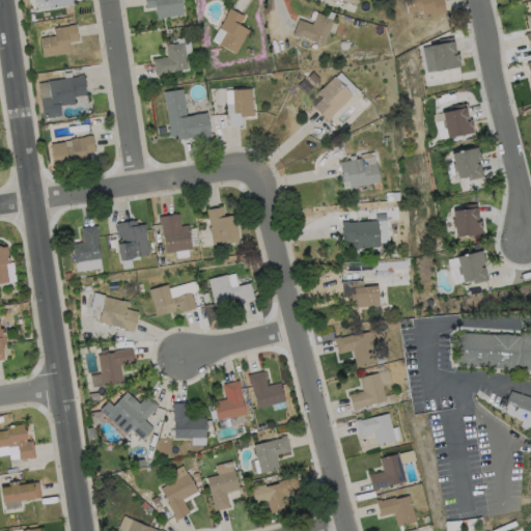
[(72,0),(73,5),(64,6),(52,8),(51,1),(36,2),(35,0),(72,0)]
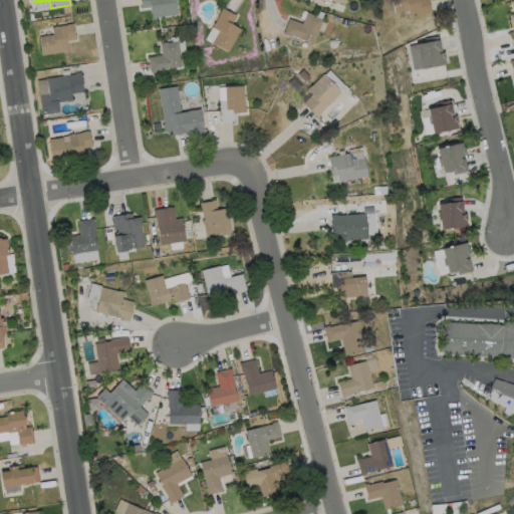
[(175,0),(178,15),(155,18),(155,19),(153,20),(151,8),(142,9),(140,0),(175,0)]
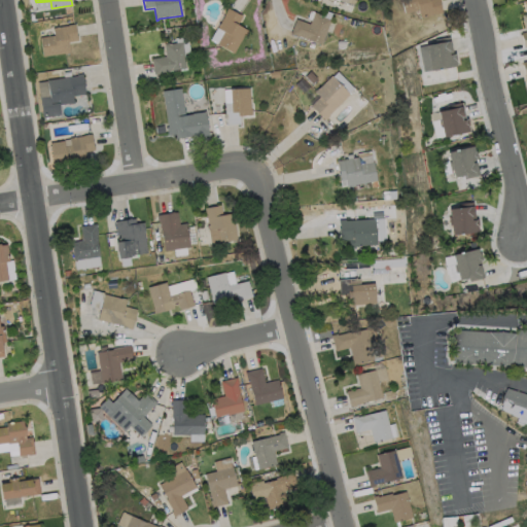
[(440,0),(441,2),(440,3),(442,13),(421,18),(419,10),(406,14),(402,0),(440,0)]
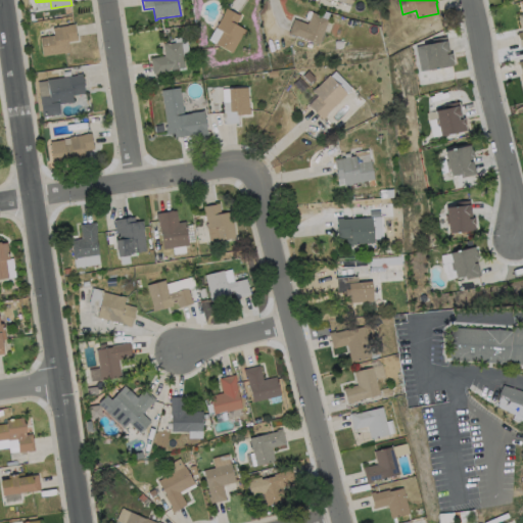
[(246,31),(244,36),(243,35),(233,53),(217,44),(224,32),(217,28),(224,15),(223,15),(227,8),(241,16),(236,25),(246,31)]
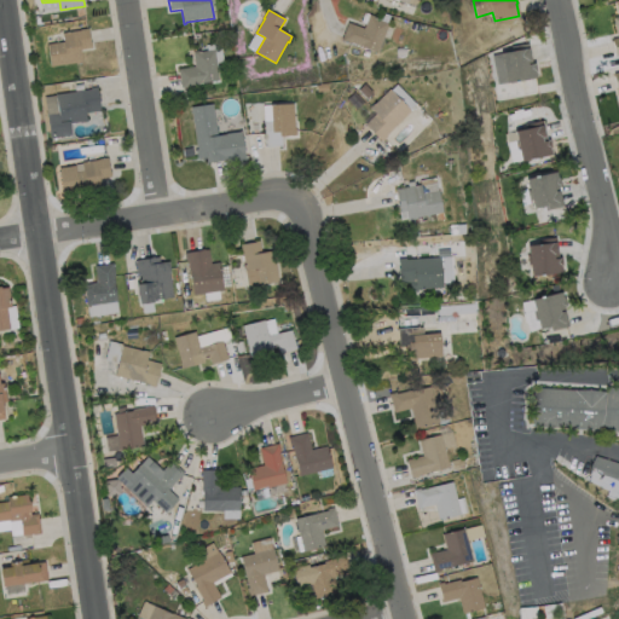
[(389,23),(379,53),(351,44),(341,41),(348,23),(364,29),(370,13),(376,16),(375,18),(389,23)]
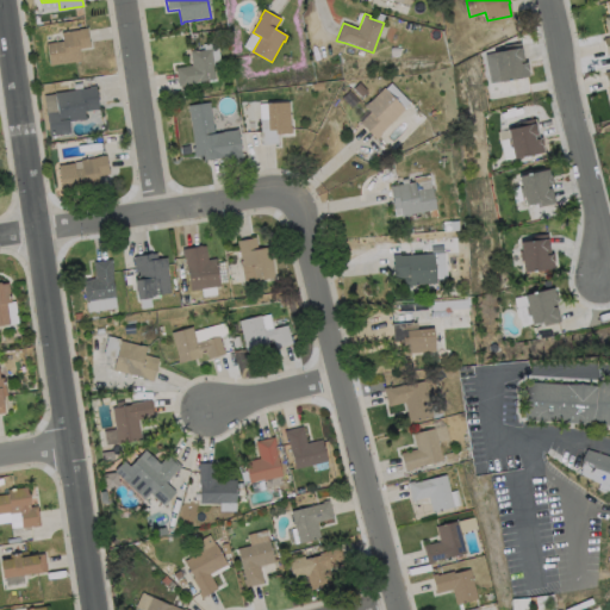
[(87,29),(89,42),(91,42),(92,48),(80,49),(82,63),(75,63),(50,67),(48,44),(63,42),(62,33),(79,31),(79,30),(87,29)]
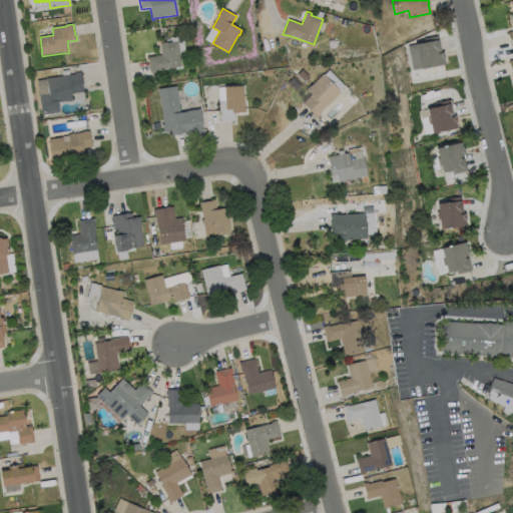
[(439,36),(442,53),(444,53),(445,59),(444,59),(445,65),(420,69),(416,44),(425,43),(424,39),(439,36)]
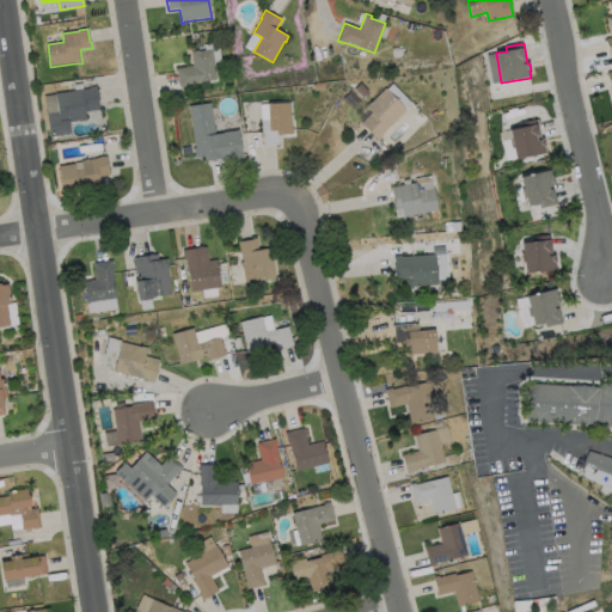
[(212,50),(216,80),(189,84),(189,86),(179,87),(177,68),(193,66),(191,51),(197,50),(197,51),(212,50)]
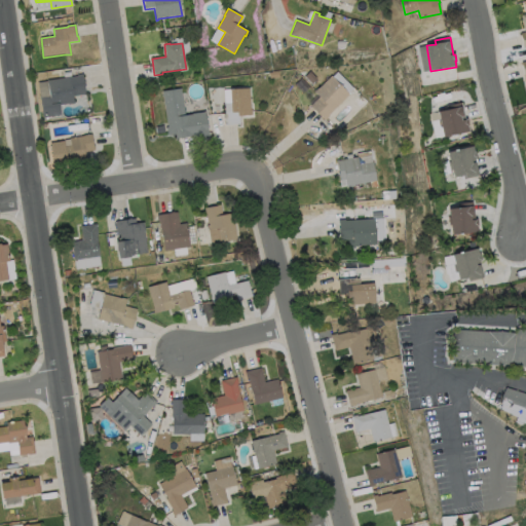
[(316,79),(311,84),(305,77),(309,72),(316,79)]
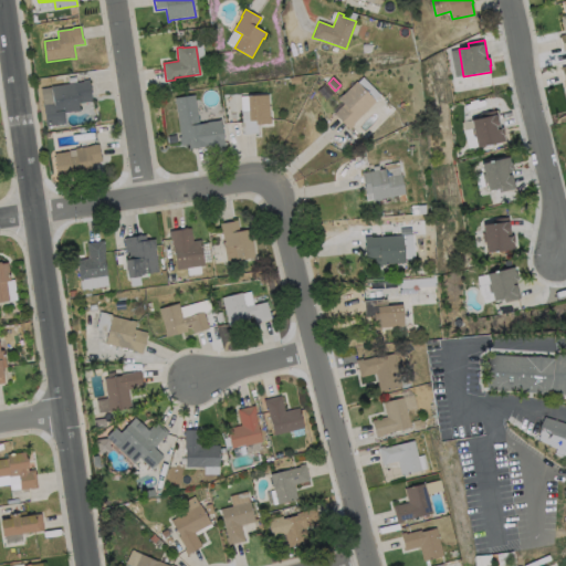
[(66,124),(46,127),(43,106),(54,104),(51,87),(83,82),(83,81),(90,80),(93,102),(79,104),(80,111),(64,113),(66,124)]
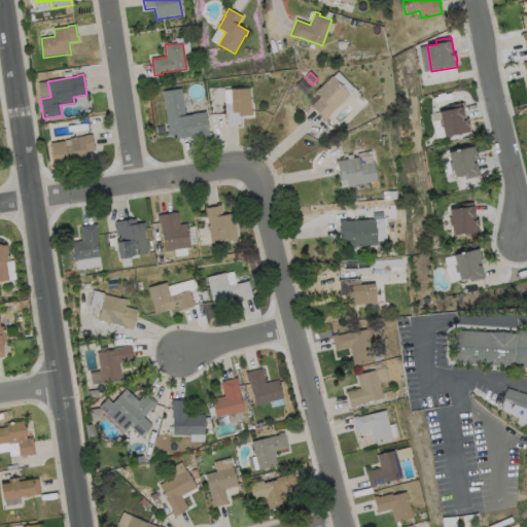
[(330,116),(325,120),(311,106),(320,98),(315,93),(331,76),(350,95),(329,115),(330,116)]
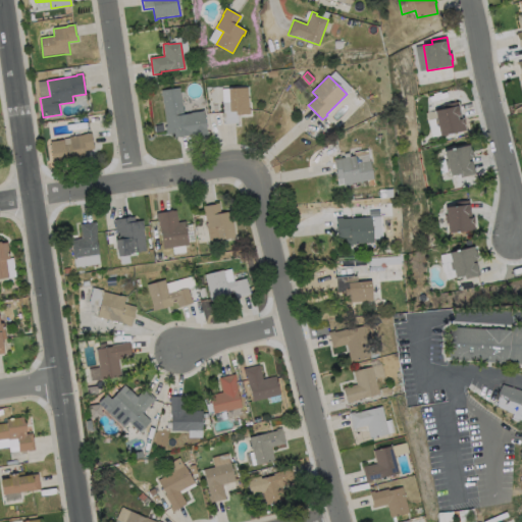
[(248,88),(249,109),(250,109),(250,115),(238,115),(239,123),(224,124),(222,104),(228,103),(228,89),(248,88)]
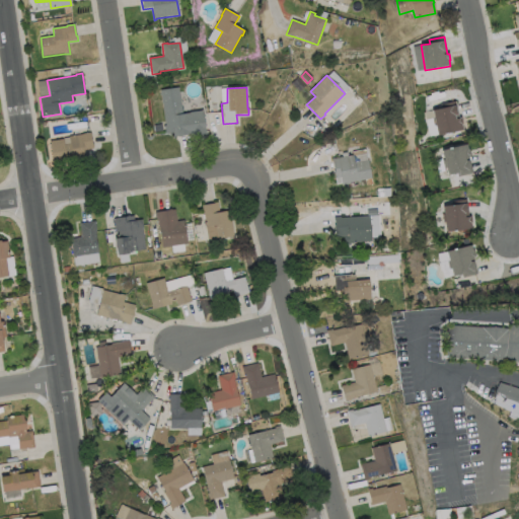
[(178,88),(182,114),(203,110),(206,135),(198,136),(197,132),(190,133),(190,135),(173,137),(173,132),(165,133),(164,126),(165,126),(160,90),(178,88)]
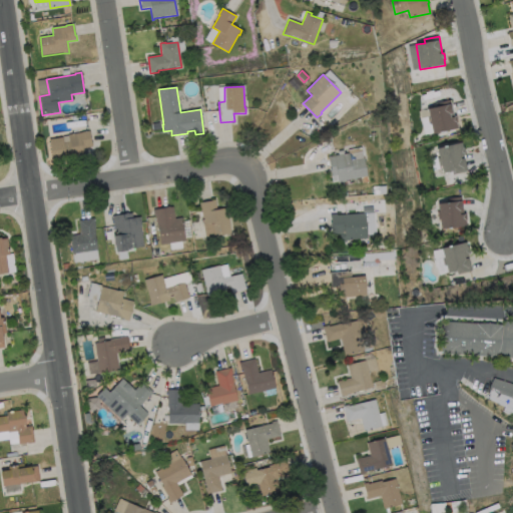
[(450,100),(454,116),(456,116),(457,123),(458,128),(433,134),(427,109),(437,107),(436,103),(450,100)]
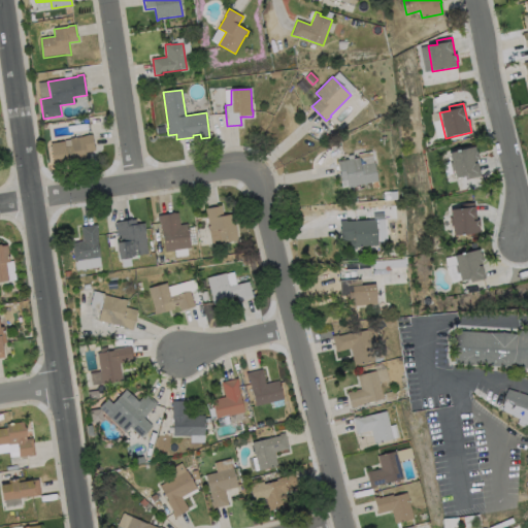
[(93,135),(95,152),(86,153),(87,162),(55,168),(51,144),(64,141),(65,147),(72,146),(70,139),(93,135)]
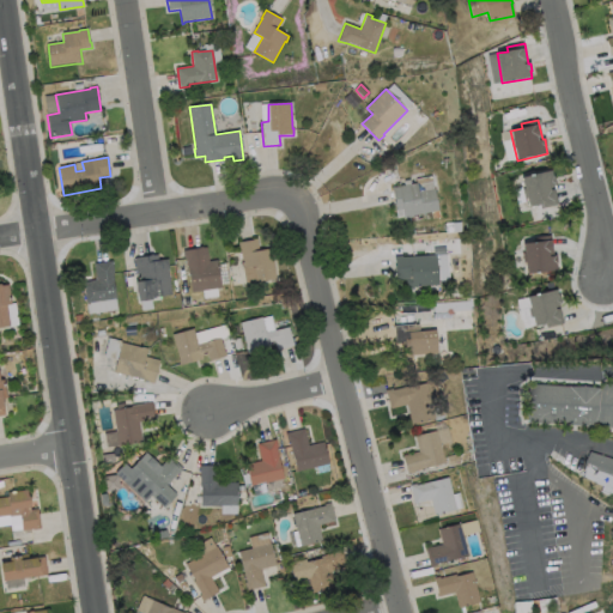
[(551,170),(553,177),(554,177),(557,184),(553,186),(558,205),(541,210),(540,205),(530,207),(522,178),(551,170)]
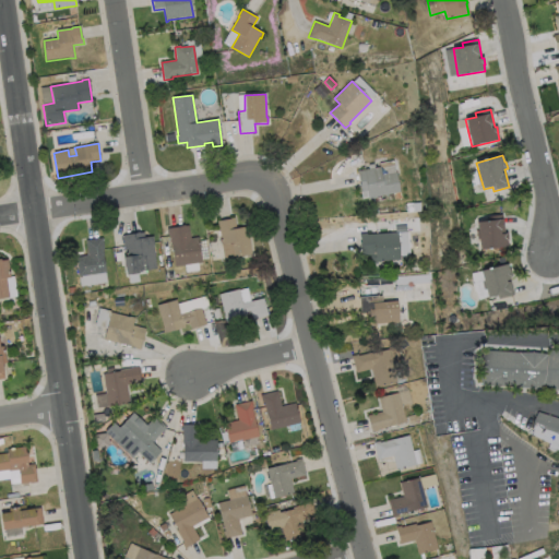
[(380,168),(381,176),(396,173),(400,192),(376,197),(377,199),(369,200),(367,191),(361,192),(358,171),(368,169),(369,169),(380,168)]
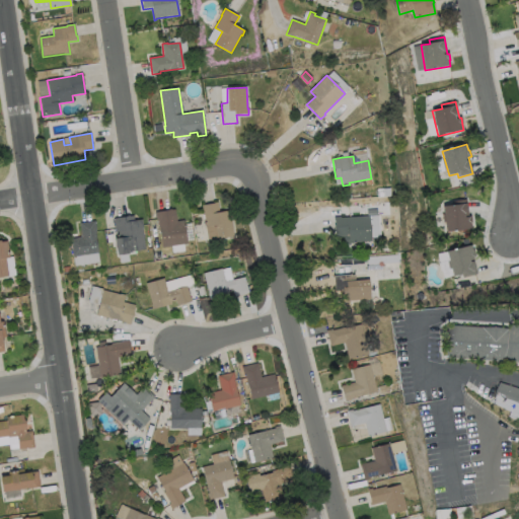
[(390,196),(377,198),(376,190),(389,189),(390,196)]
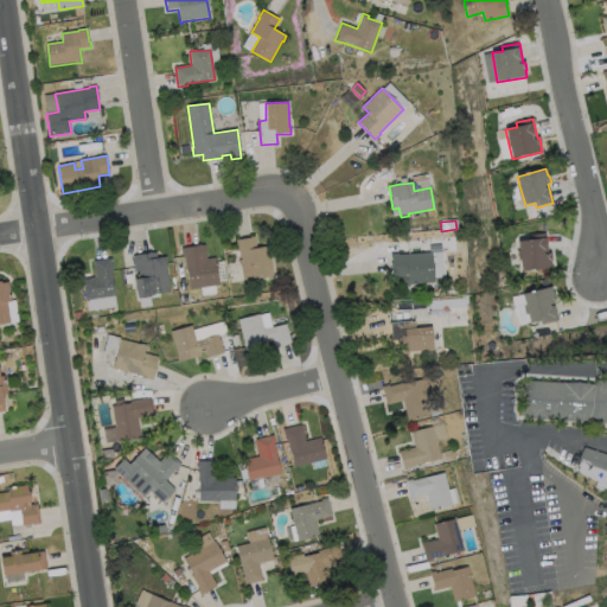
[(545,234),(548,254),(551,254),(551,261),(550,261),(551,268),(522,272),(518,242),(529,241),(529,236),(545,234)]
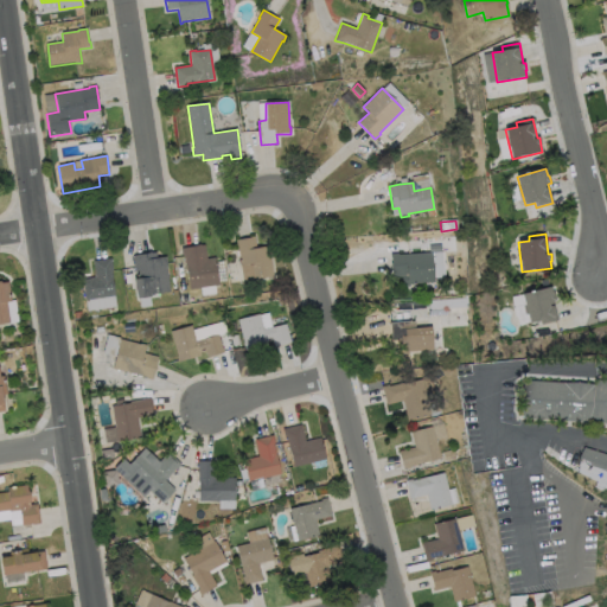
[(255,237),(256,249),(268,247),(273,276),(254,280),(251,264),(241,266),(236,241),(250,238),(250,237),(255,237)]
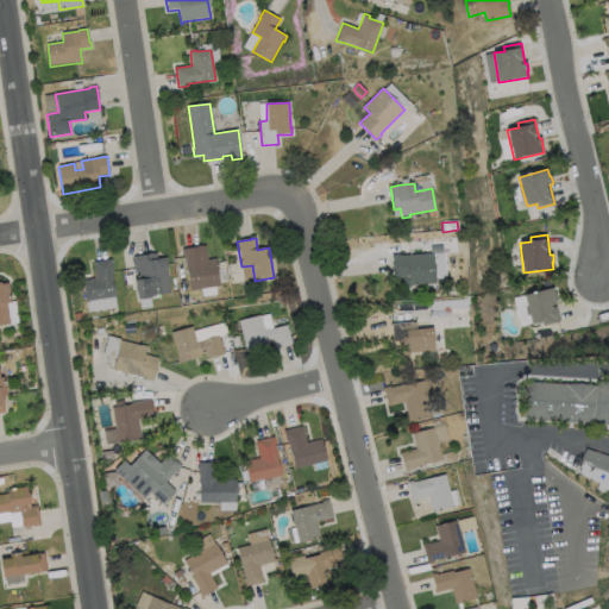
[(205,246),(207,261),(215,259),(220,286),(190,290),(184,256),(183,256),(182,250),(205,246)]
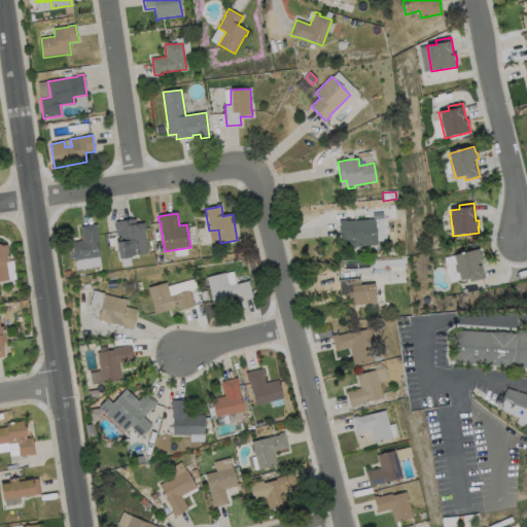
[(136,219),(136,224),(144,223),(145,231),(144,231),(147,253),(131,256),(131,257),(118,259),(116,243),(118,243),(115,222),(136,219)]
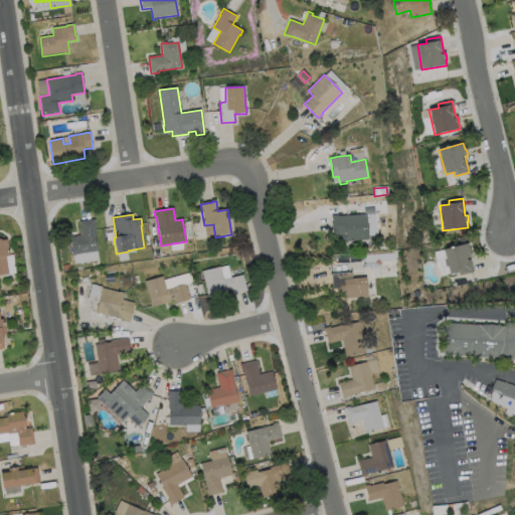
[(366,214),(368,239),(351,240),(351,241),(341,242),(340,235),(333,235),(331,215),(338,215),(338,216),(366,214)]
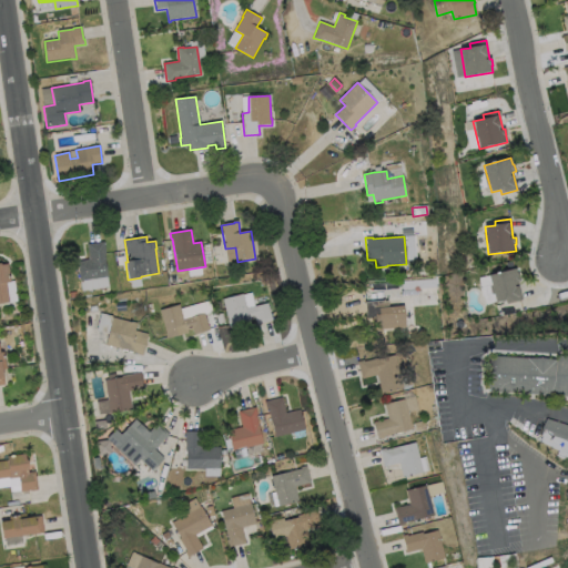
[(108,277),(80,281),(77,262),(89,260),(87,244),(104,242),(105,251),(104,251),(108,277)]
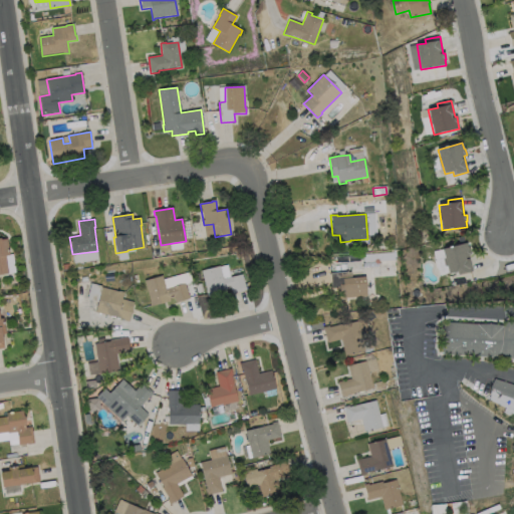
[(0,240),(7,239),(9,255),(6,256),(8,274),(0,275),(0,240)]
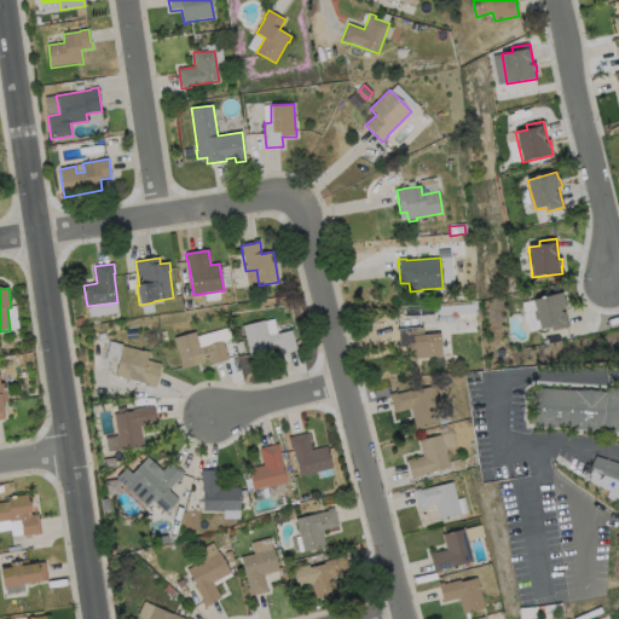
[(561,293),(563,300),(565,299),(566,307),(563,307),(570,328),(553,331),(551,328),(541,330),(533,300),(561,293)]
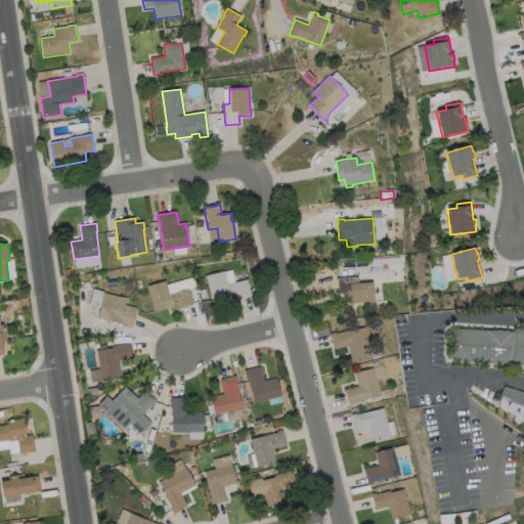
[(403,265),(370,267),(370,260),(402,258),(403,265)]
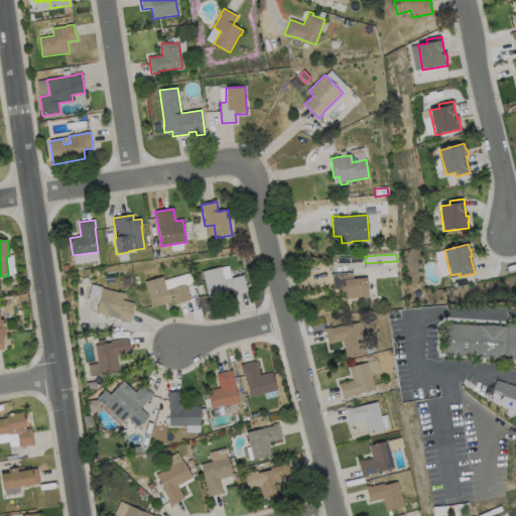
[(221,267),(224,280),(243,276),(247,291),(233,295),(232,289),(227,290),(228,292),(208,297),(203,272),(221,267)]
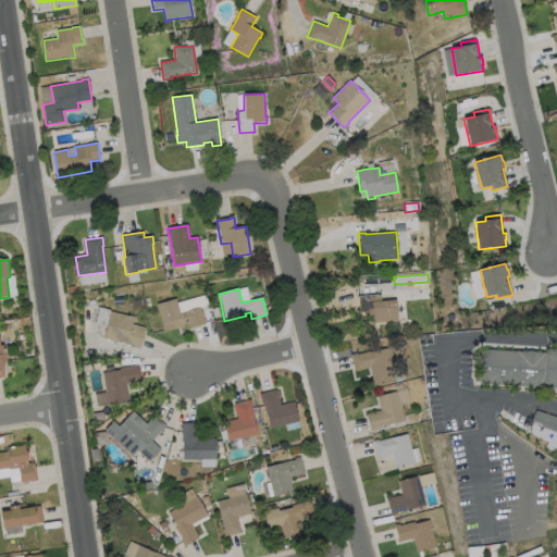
[(380,295),(381,301),(395,300),(397,321),(369,324),(368,311),(359,312),(358,297),(380,295)]
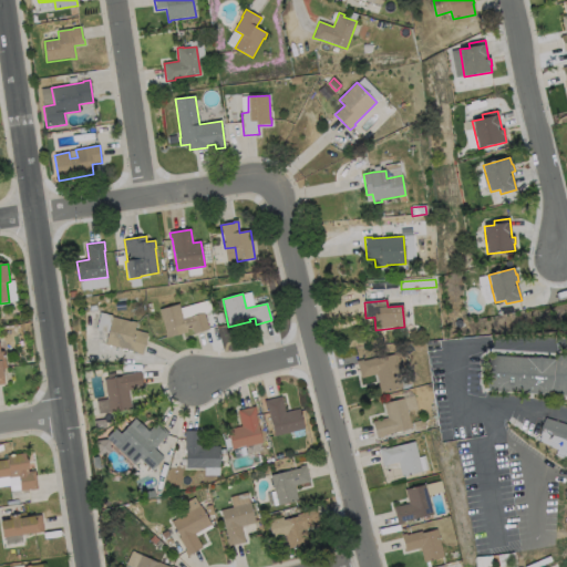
[(179,305),(183,318),(204,312),(207,326),(208,325),(209,330),(194,333),(193,328),(186,329),(187,332),(166,339),(165,333),(160,310),(179,305)]
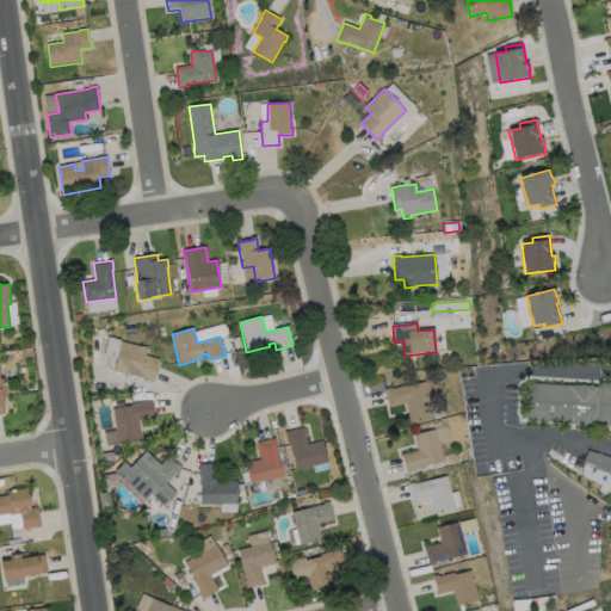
[(121,343),(141,347),(142,346),(148,347),(146,353),(144,356),(159,359),(153,383),(147,382),(148,380),(113,371),(121,343)]
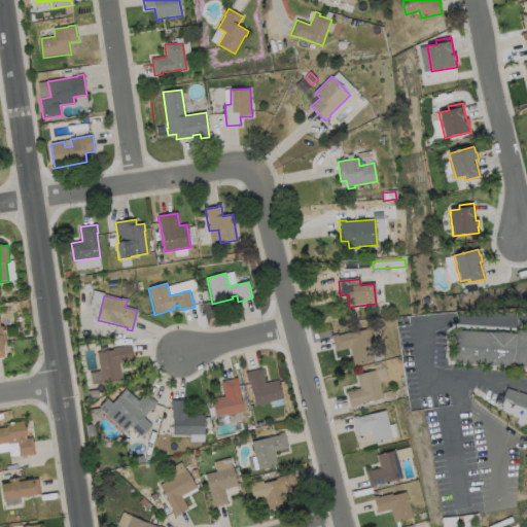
[(366,329),(374,360),(353,365),(350,348),(336,351),(331,336),(338,335),(338,336),(349,334),(366,329)]
